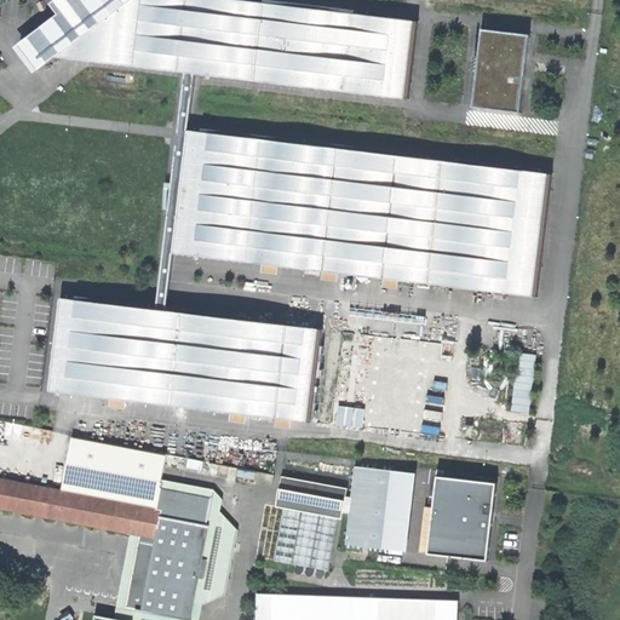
[(17,47),(36,73),(55,58),(131,0),(57,0),(52,4),(61,15),(17,47)]
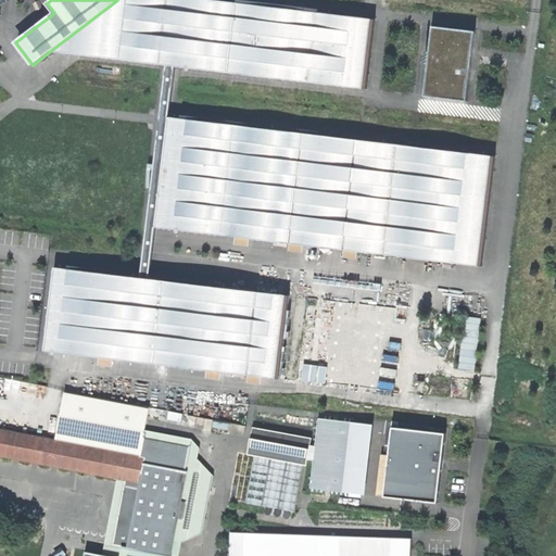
[(163,64),(173,65),(362,87),(369,16),(229,0),(117,0),(49,52),(163,64)]
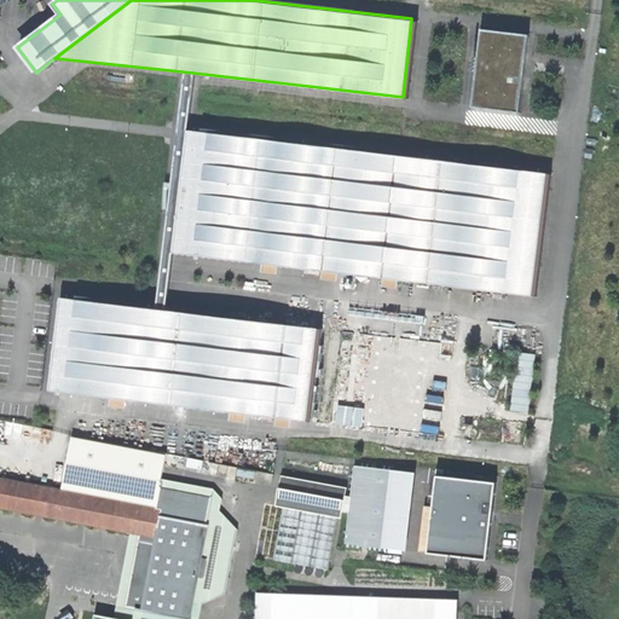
[(528,34),(481,28),(474,106),(519,111),(526,57),(528,34)]
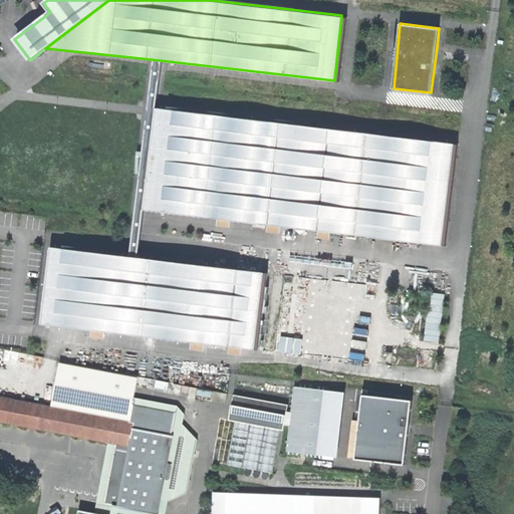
[(155,107),(160,60),(151,59),(127,254),(137,255),(142,210),(155,107)]
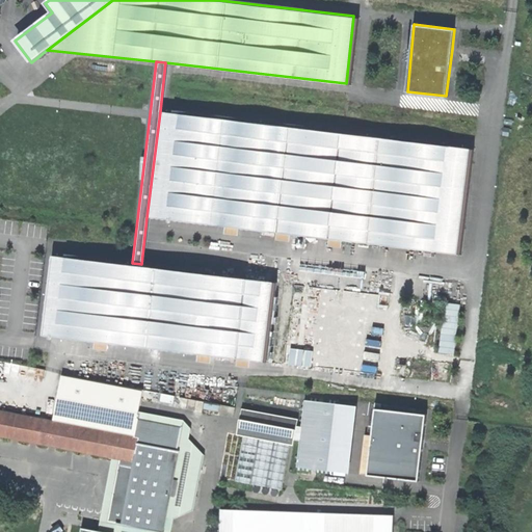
[(160,111),(147,217),(459,255),(473,149),(160,111)]
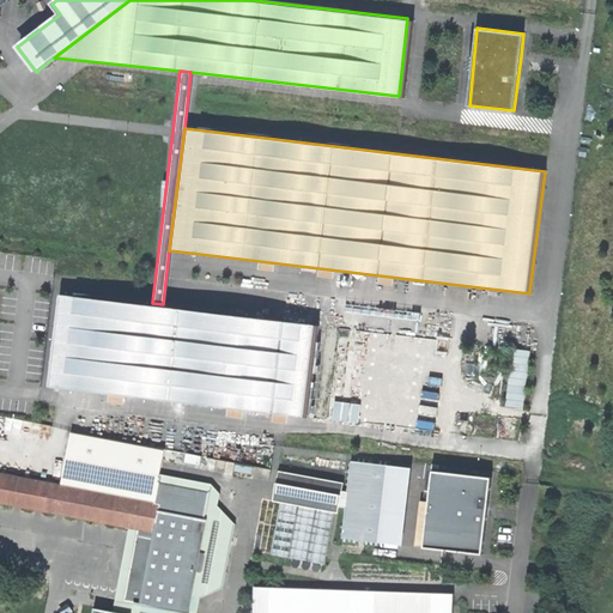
[(315,322),(163,304),(152,303),(59,292),(46,392),(303,423),(315,322)]
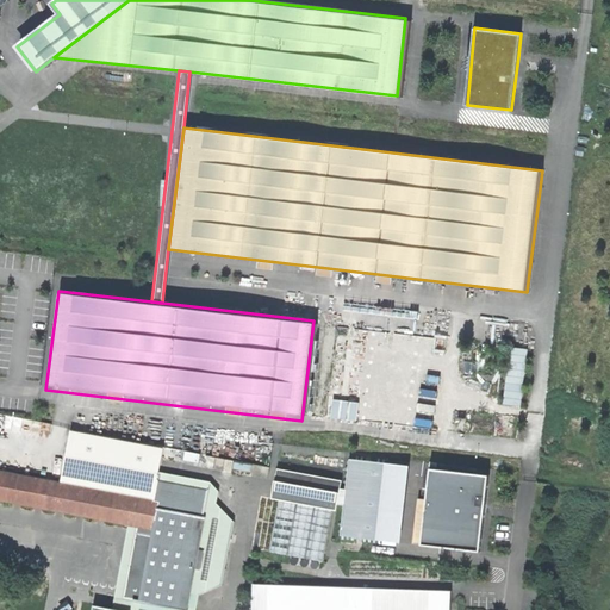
[(499,406),(522,409),(527,349),(505,347),(499,406)]
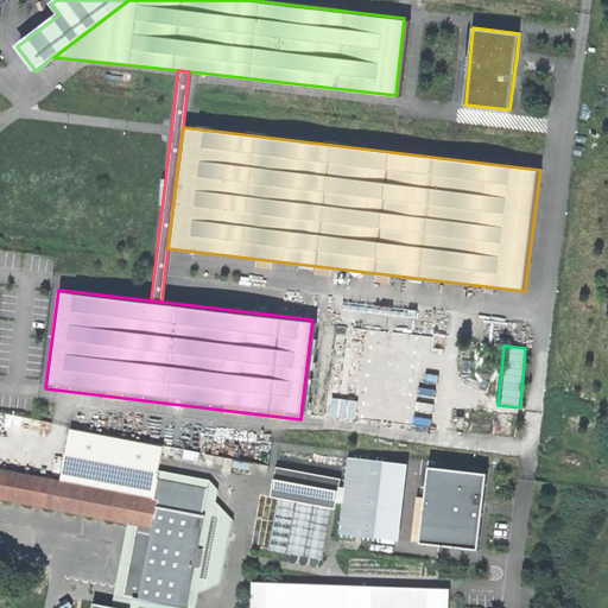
[(333,415),(360,419),(363,400),(336,396),(333,415)]
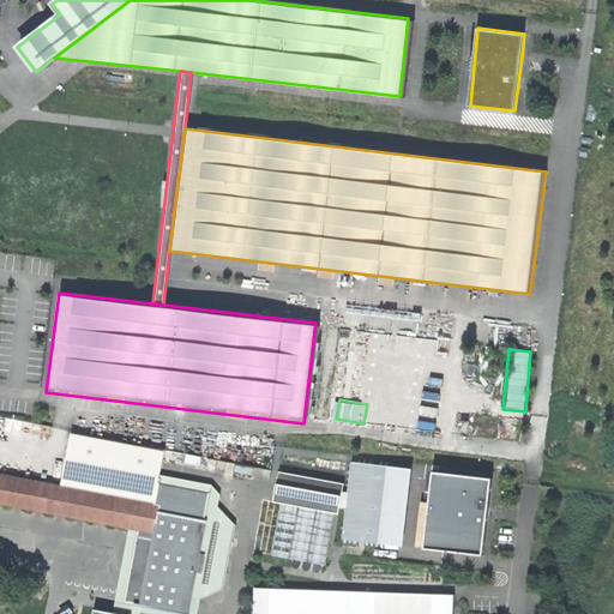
[(163,449),(179,450),(71,431),(60,485),(0,473),(0,501),(139,528),(126,599),(136,600),(134,603),(187,613),(188,611),(185,609),(192,569),(196,552),(206,489),(203,488),(203,491),(156,482),(163,449)]
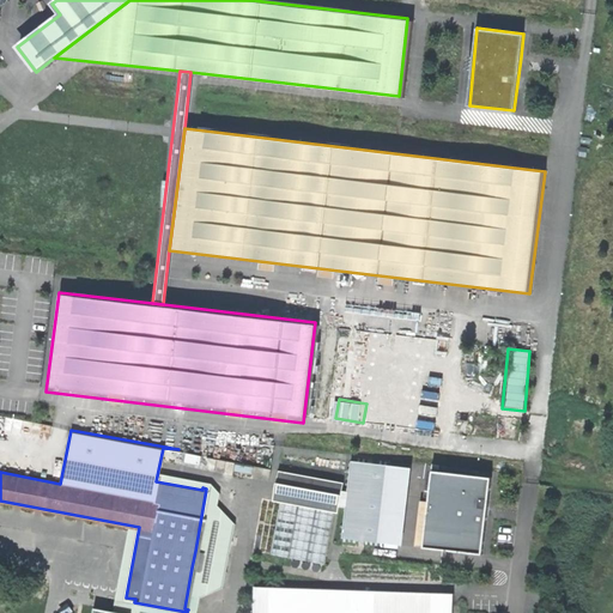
[(343,538),(402,545),(412,468),(352,461),(343,538)]
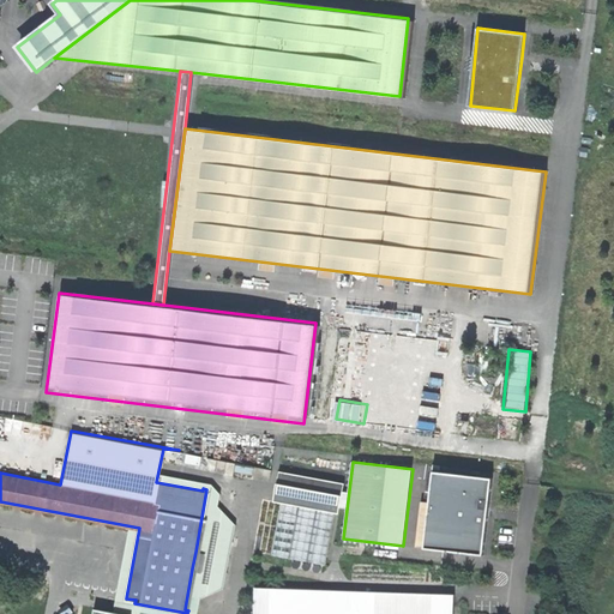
[(270,554),(323,565),(332,511),(337,512),(342,482),(277,470),(275,483),(281,485),(278,500),(280,500),(270,554)]
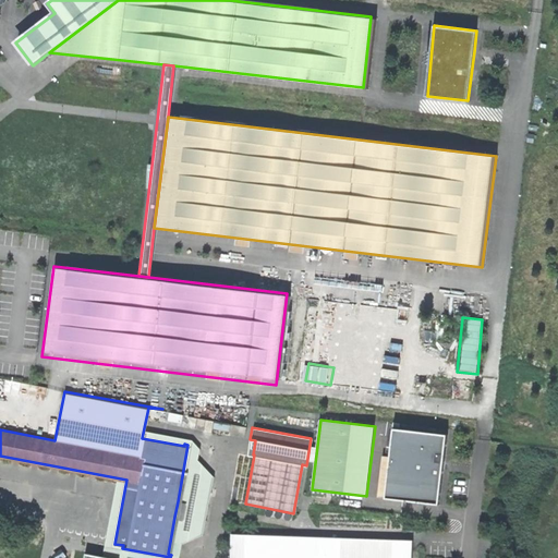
[(395,428),(386,498),(439,504),(444,466),(447,435),(395,428)]
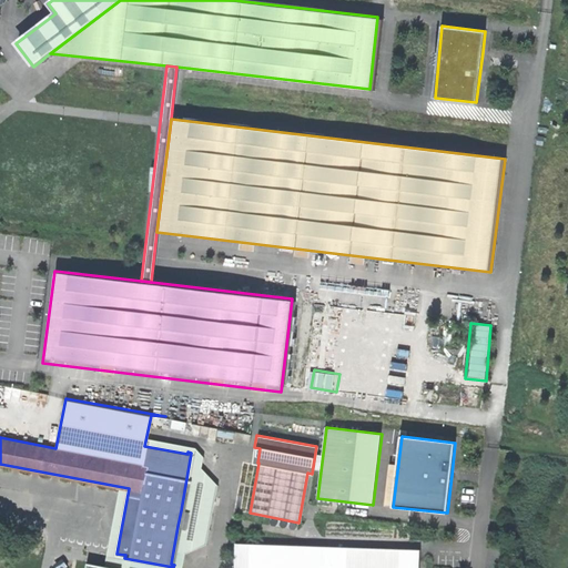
[(419,567),(421,550),(236,544),(234,567),(419,567)]
